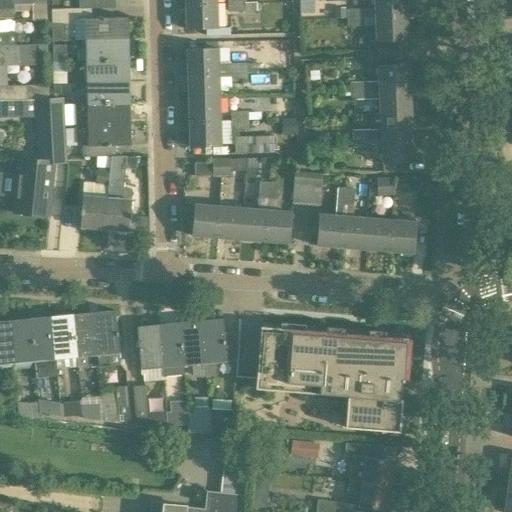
[(0,0),(0,19),(13,19),(12,12),(31,12),(31,22),(46,21),(45,0),(0,0)]
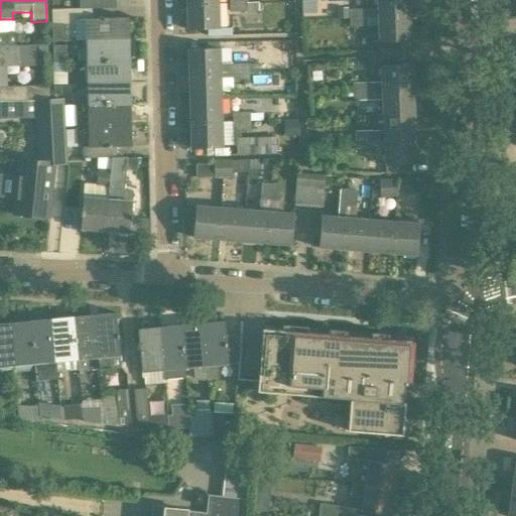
[(78,0),(79,9),(115,8),(114,0),(78,0)]
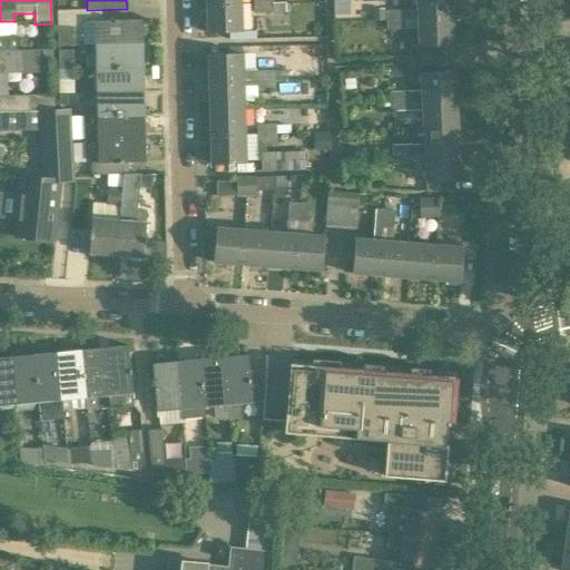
[(450,0),(415,0),(416,18),(451,17),(450,0)]
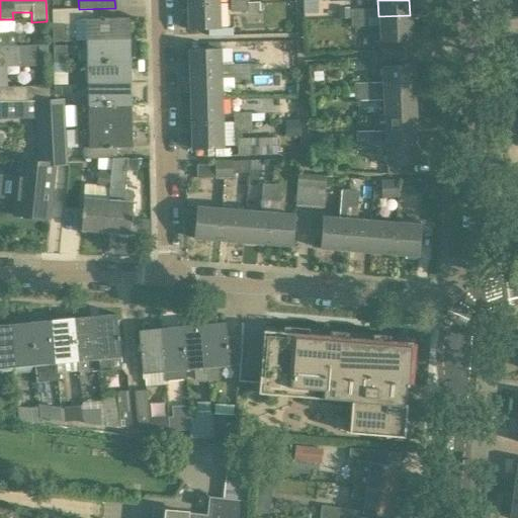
[(230,12),(259,12),(259,2),(247,3),(230,3),(230,12)]
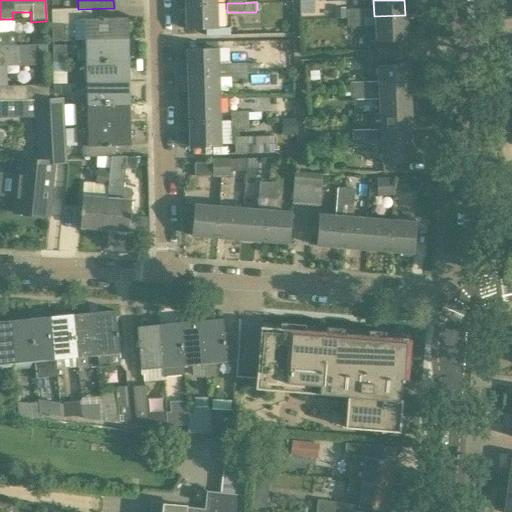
[(216,4),(184,5),(185,30),(216,29),(216,4)]
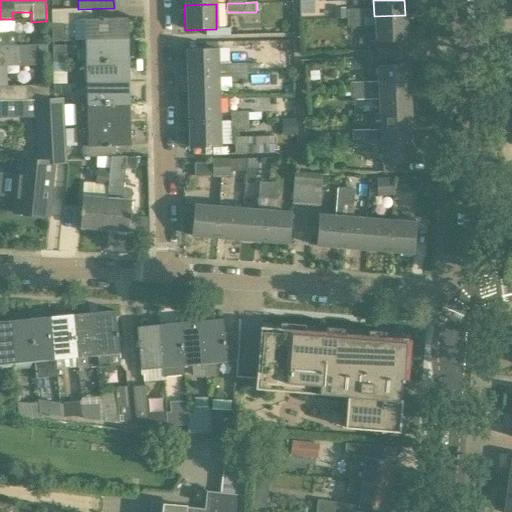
[(406,39),(405,15),(374,16),(375,41),(406,39)]
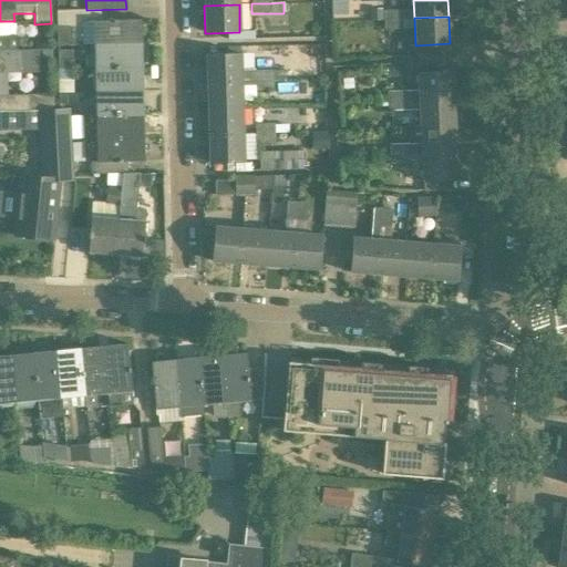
[(403,18),(383,19),(383,30),(403,29),(403,18)]
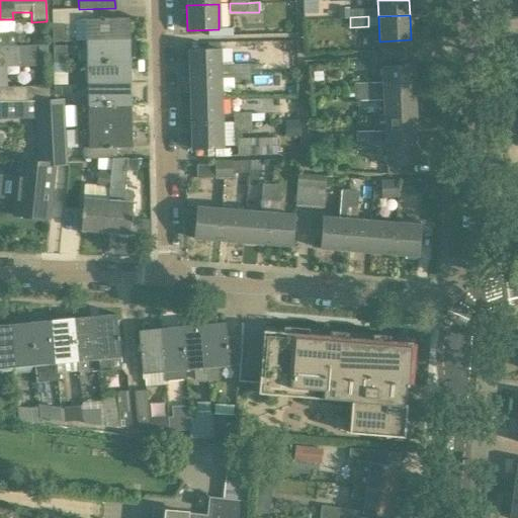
[(86,41),(130,40),(128,17),(86,18),(86,41)]
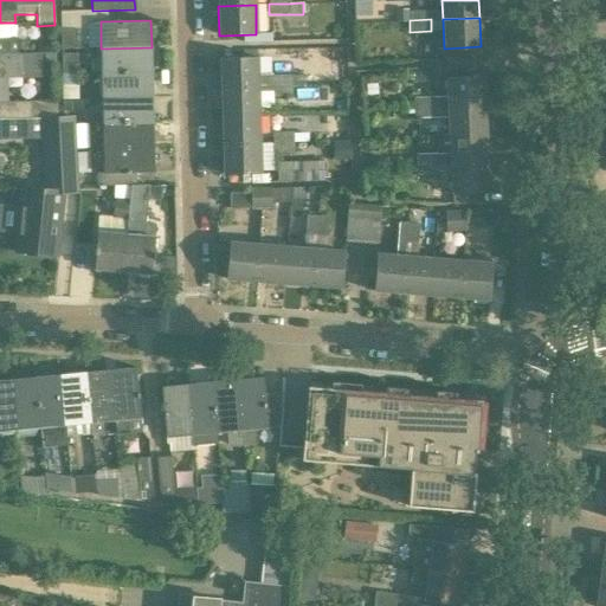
[(75,49),(73,28),(60,28),(62,49),(75,49)]
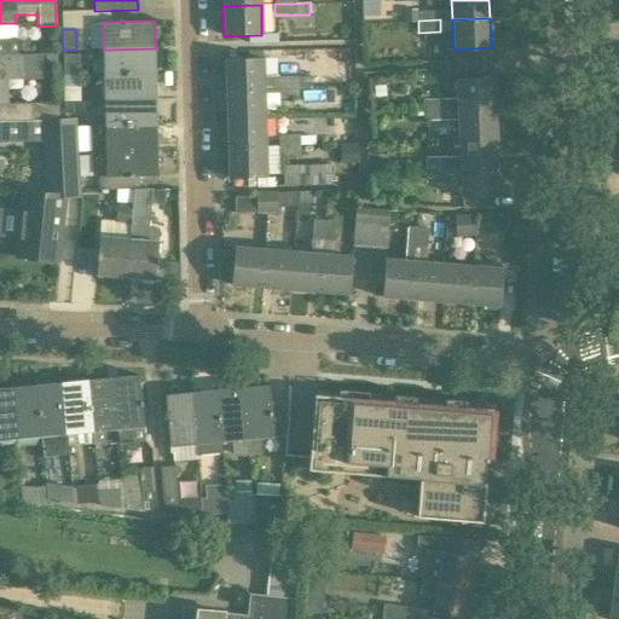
[(155,48),(103,50),(104,75),(155,74),(155,48)]
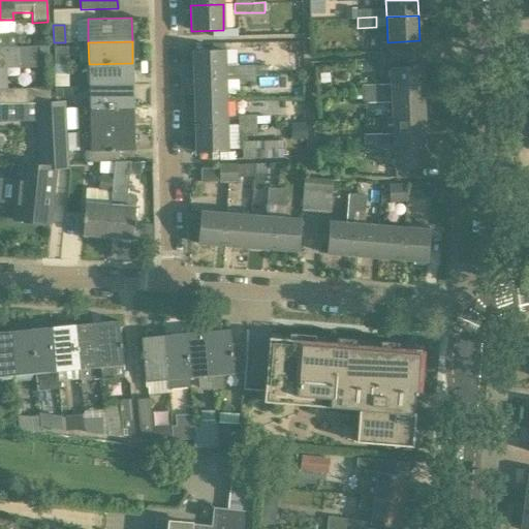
[(0,88),(6,89),(6,68),(22,68),(37,67),(36,47),(21,47),(17,47),(0,47),(0,88)]
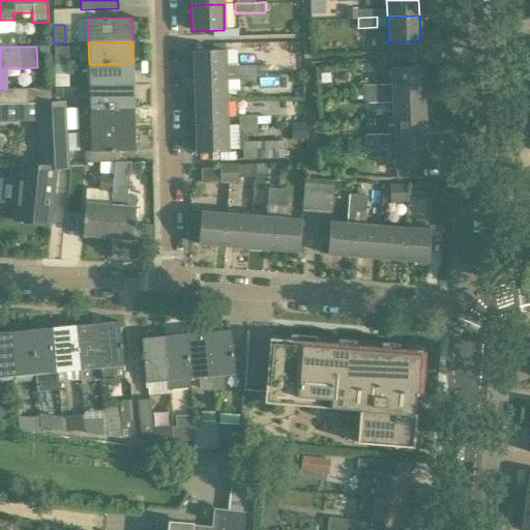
[(67,47),(54,47),(54,64),(68,64),(67,47)]
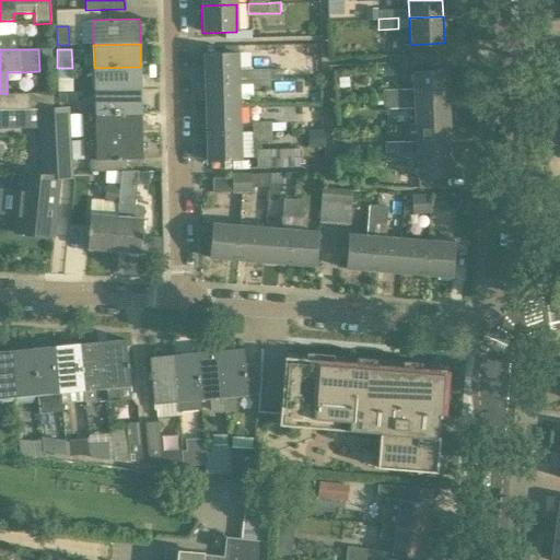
[(203,55),(203,81),(238,81),(251,80),(270,80),(269,69),(237,70),(237,54),(203,55)]
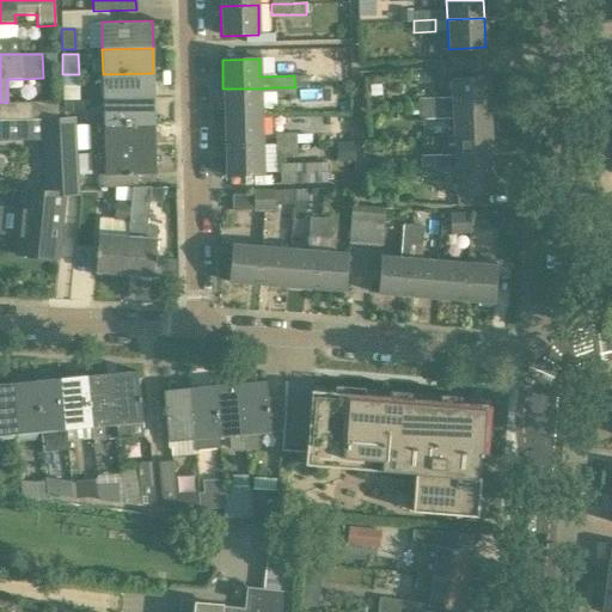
[(153,73),(103,74),(103,99),(154,98),(153,73)]
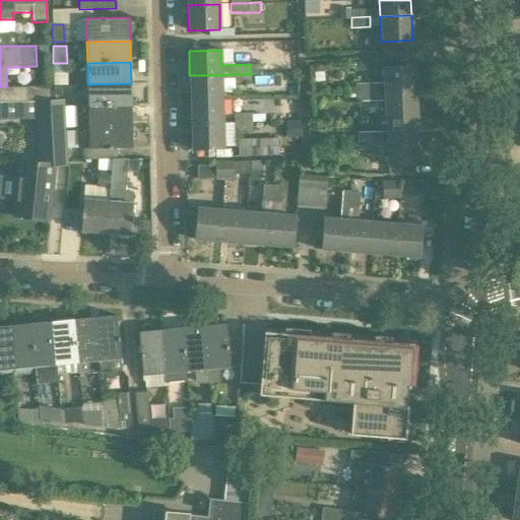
[(61,84),(65,84),(64,73),(67,73),(67,63),(53,63),(53,84),(61,84)]
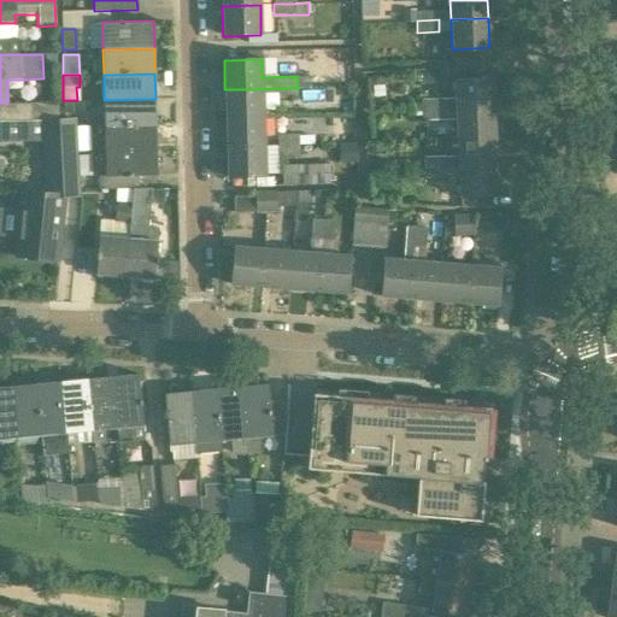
[(456,107),(493,106),(492,76),(454,77),(456,107)]
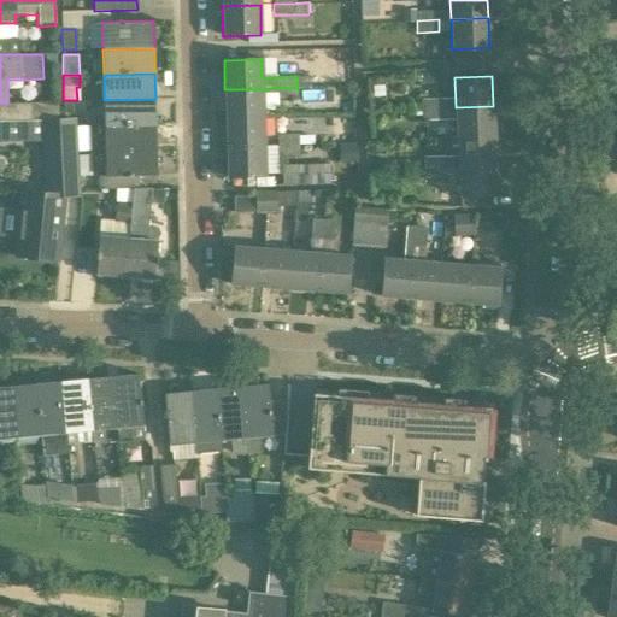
[(298,98),(298,88),(276,88),(276,99),(298,98)]
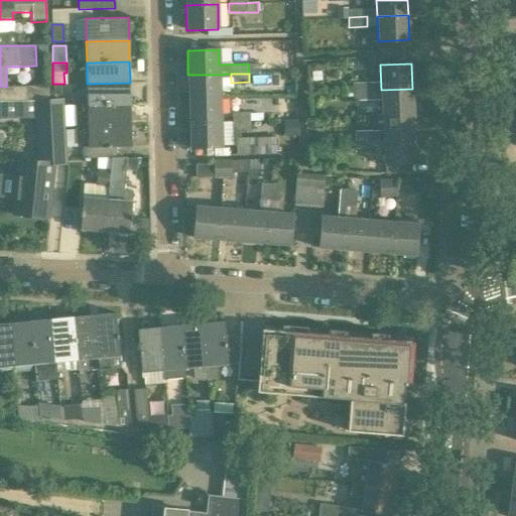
[(188,99),(220,98),(220,75),(187,75),(188,99)]
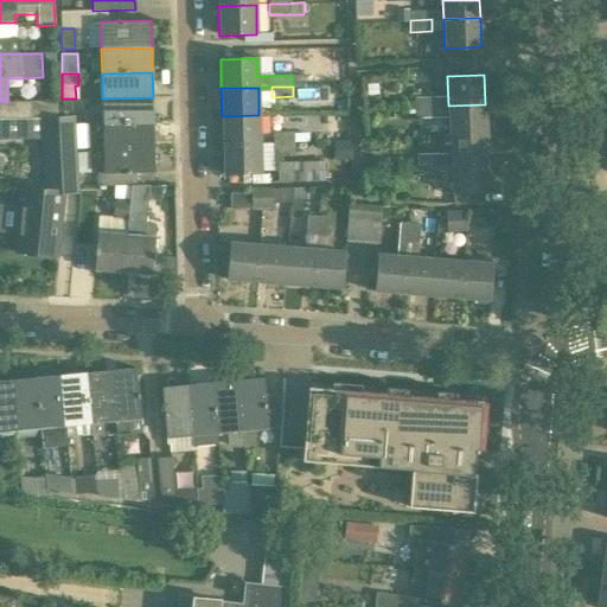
[(153,97),(102,98),(103,123),(153,122),(153,97)]
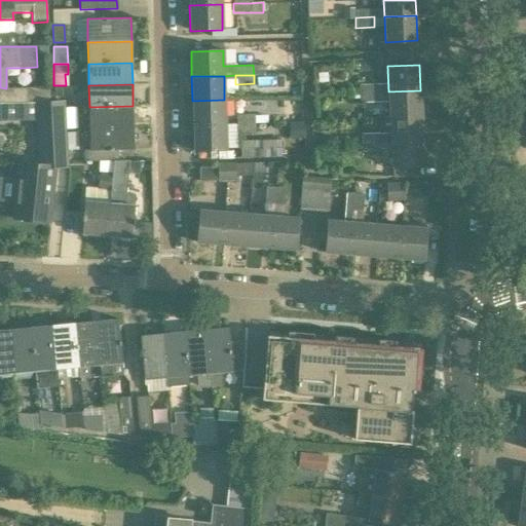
[(376,84),(359,85),(359,92),(376,92),(376,84)]
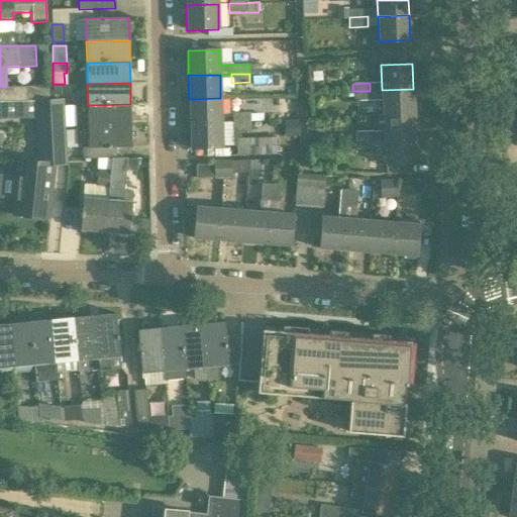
[(53,95),(62,94),(61,84),(53,84),(53,95)]
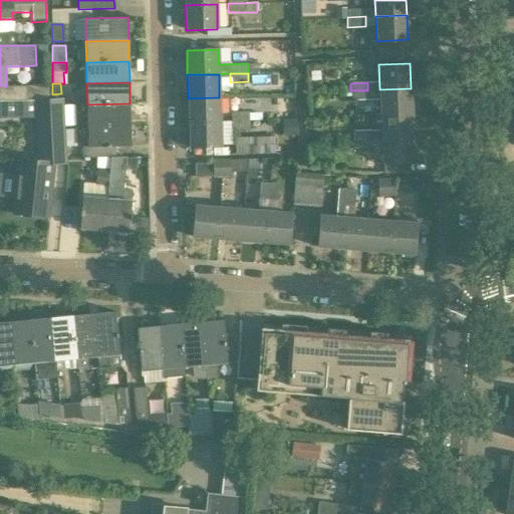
[(48,85),(25,85),(26,100),(48,99),(48,85)]
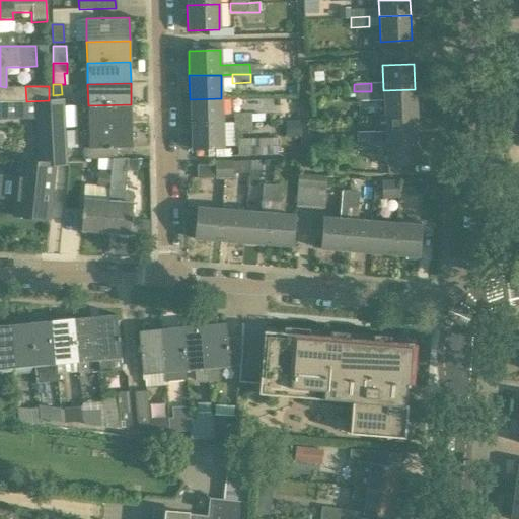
[(383,91),(371,92),(372,101),(383,100),(384,115),(416,114),(415,89),(383,90),(383,91)]
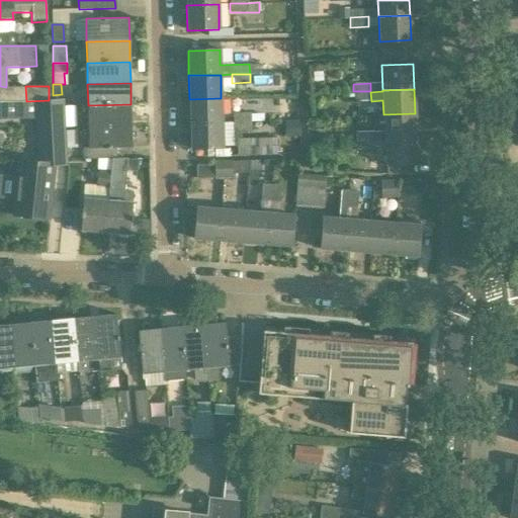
[(354,101),(371,101),(370,92),(370,91),(353,91),(354,101)]
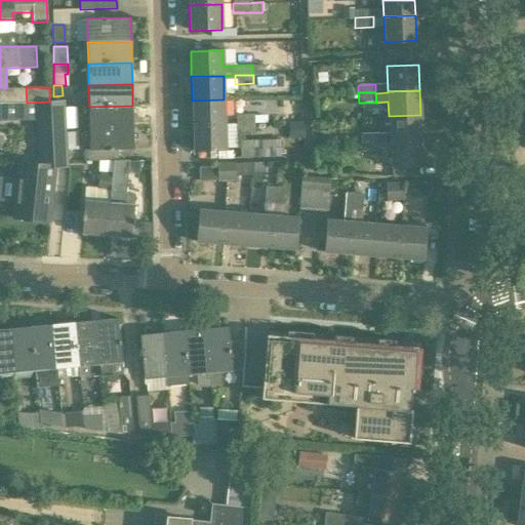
[(224,99),(192,101),(193,125),(225,124),(224,99)]
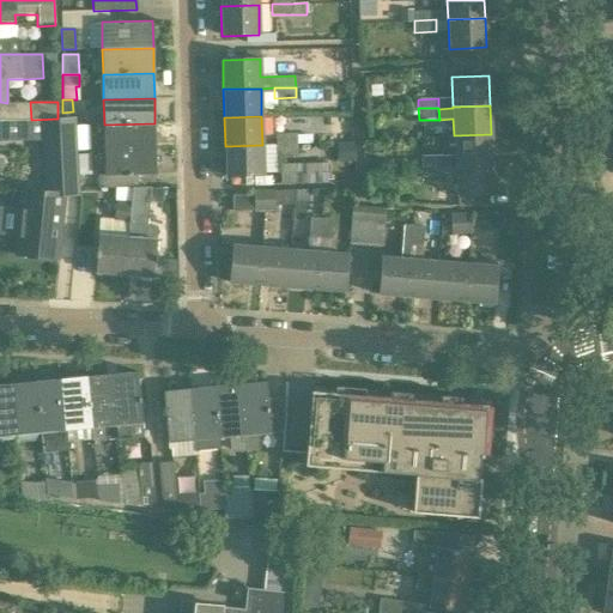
[(22,189),(14,255),(58,259),(64,196),(76,196),(76,140),(76,126),(76,120),(22,120),(0,120),(0,135),(43,137),(43,192),(22,189)]
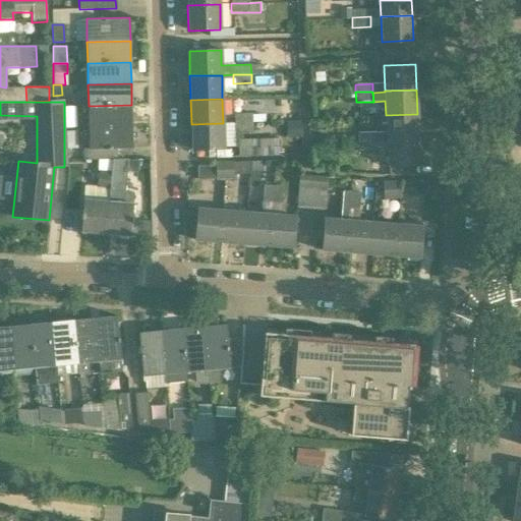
[(131,105),(89,106),(89,127),(132,126),(131,105)]
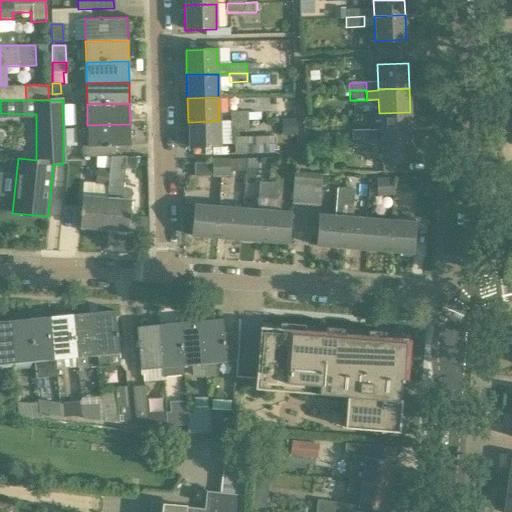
[(71,117),(71,104),(63,105),(63,117),(71,117)]
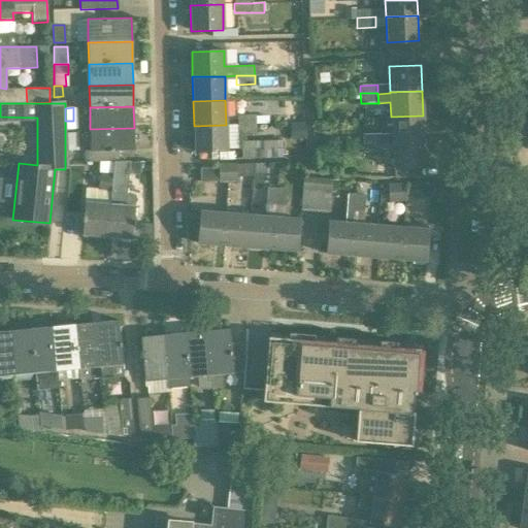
[(255,116),(237,116),(237,125),(256,125),(255,116)]
